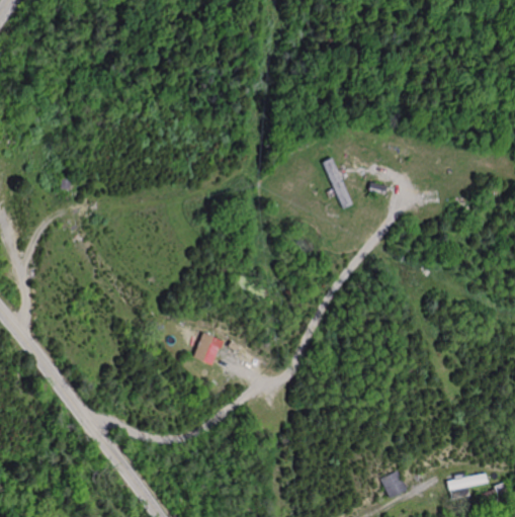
[(344,209),(353,205),(332,159),(323,163),(344,209)]
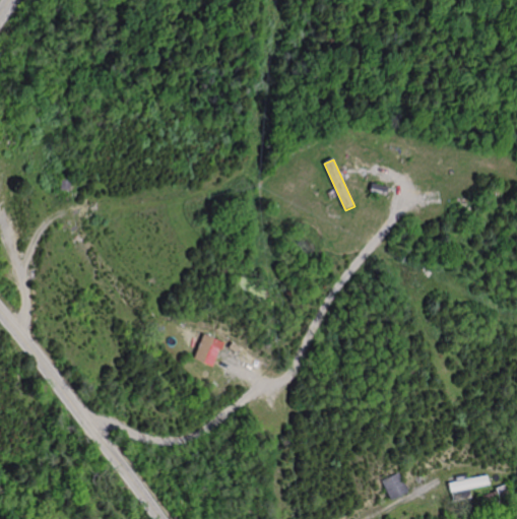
[(70,191),(72,180),(62,179),(61,190),(70,191)]
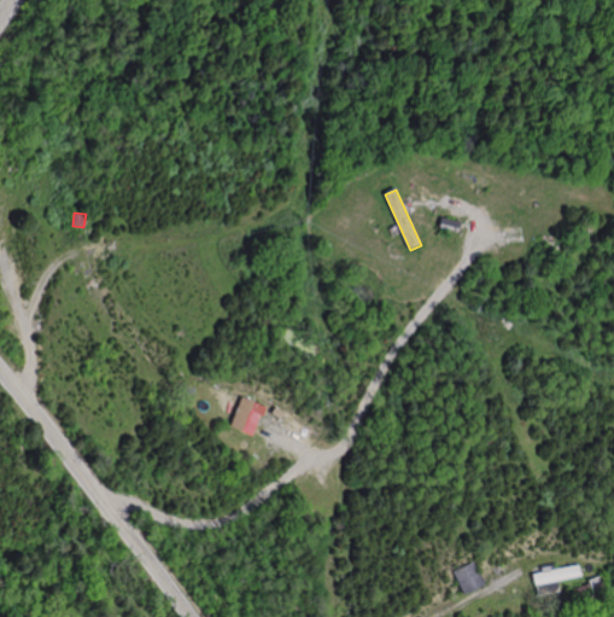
[(439,226),(442,219),(460,222),(457,230),(439,226)]
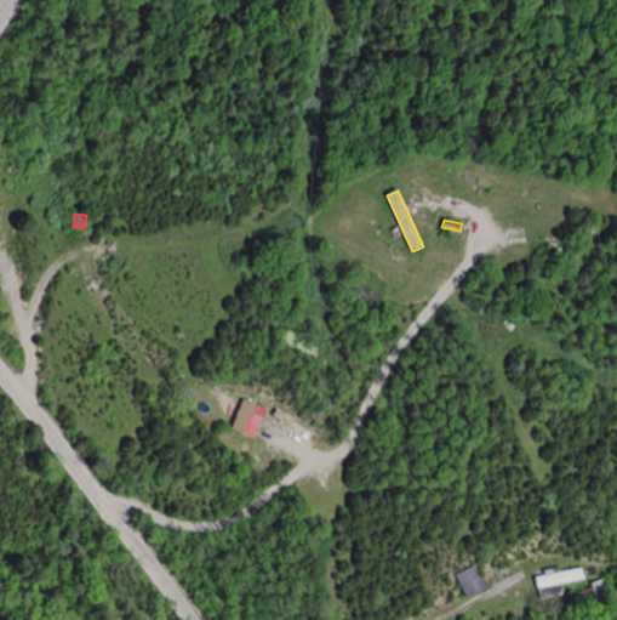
[(253,437),(262,417),(264,417),(268,410),(244,399),(232,428),(253,437)]
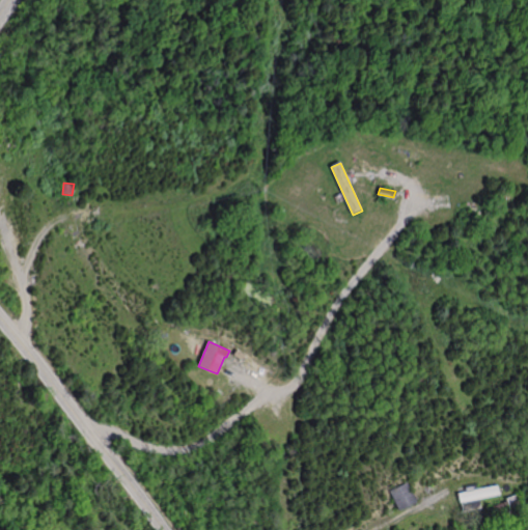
[(242,361),(246,356),(239,350),(234,355),(242,361)]
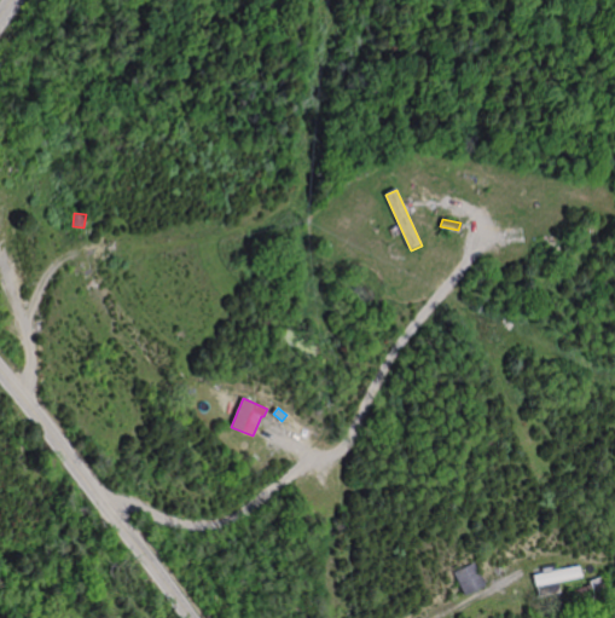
[(465,596),(487,585),(477,564),(456,575),(465,596)]
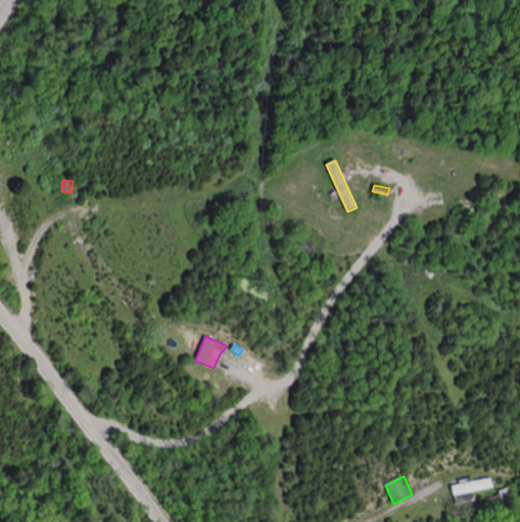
[(452,493),(491,487),(490,478),(471,481),(471,478),(459,480),(459,484),(451,485),(452,493)]
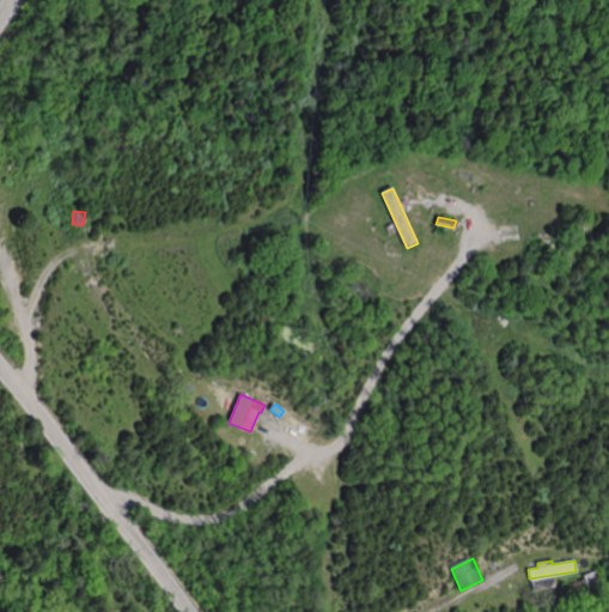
[(588,587),(584,576),(596,571),(600,582),(588,587)]
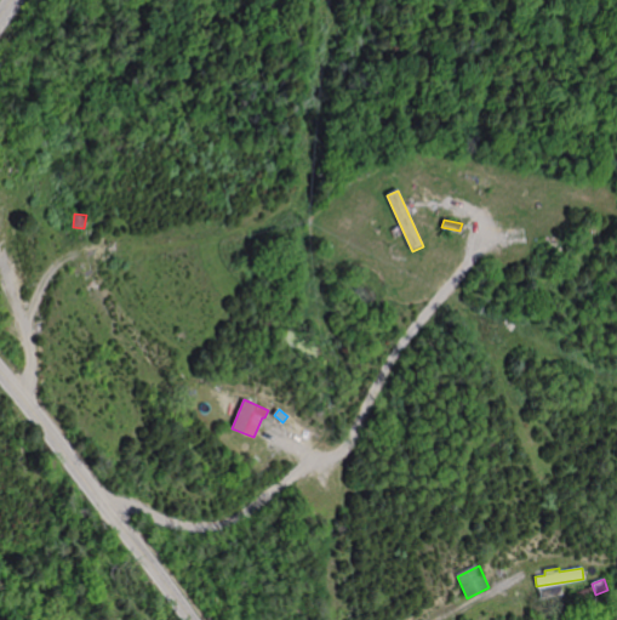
[(578,602),(592,597),(588,589),(575,593),(578,602)]
